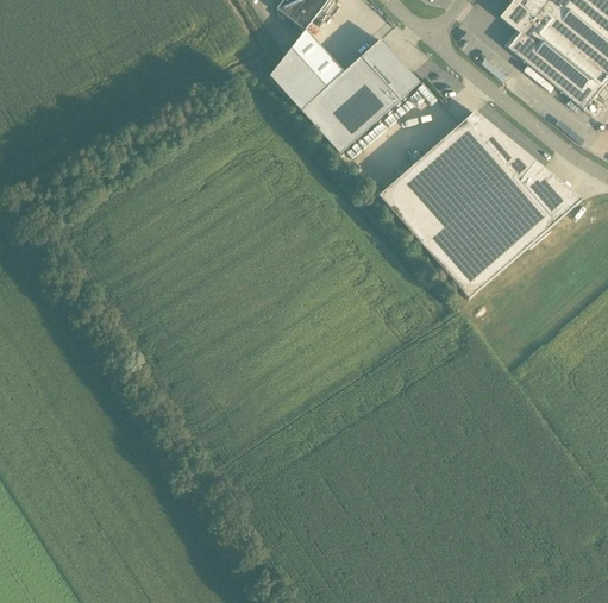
[(281,0),(276,6),(304,27),(305,29),(305,27),(326,0),(281,0)]
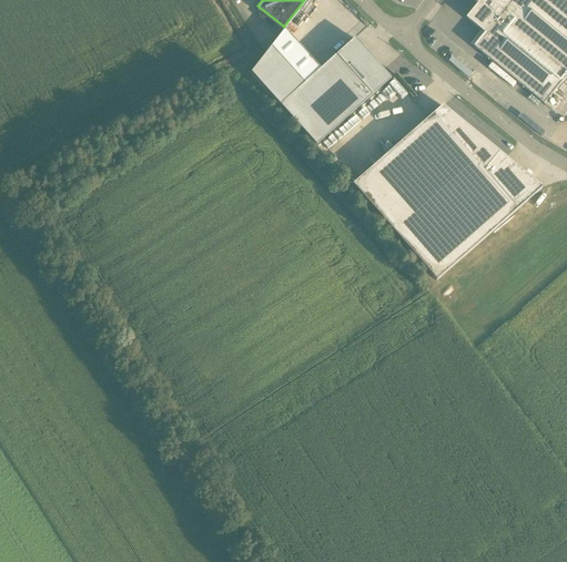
[(487,29),(476,42),(546,100),(566,73),(566,0),(479,0),(468,13),(487,29)]
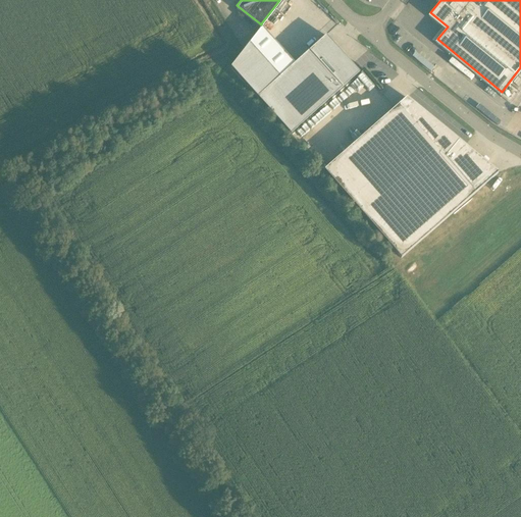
[(245,46),(231,63),(258,93),(291,131),(294,127),(299,123),(360,68),(354,62),(352,64),(330,40),(332,38),(326,32),(295,60),(261,23),(261,24),(250,39),(245,46)]
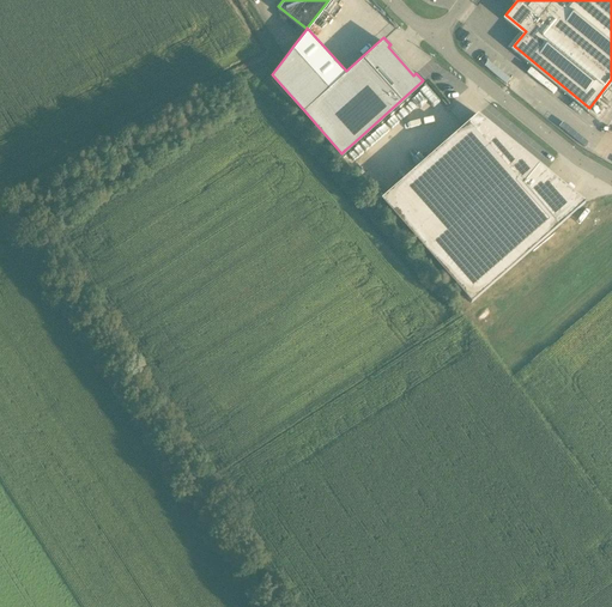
[(418,86),(436,110),(448,101),(430,78),(418,86)]
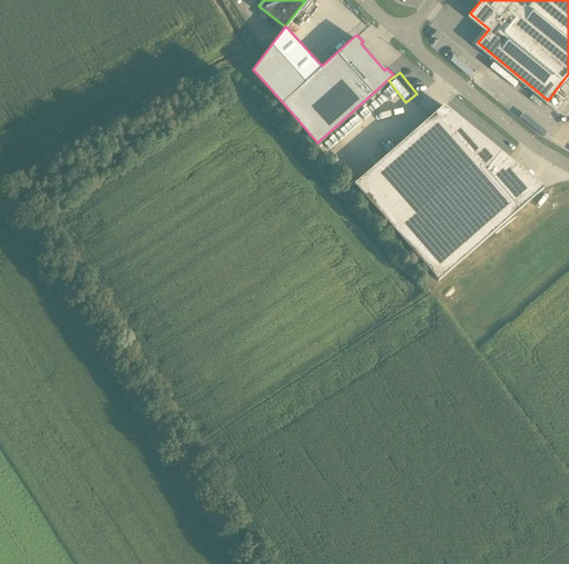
[(519,206),(491,175),(508,154),(451,108),(443,119),(435,110),(354,181),(439,277),(519,206)]
